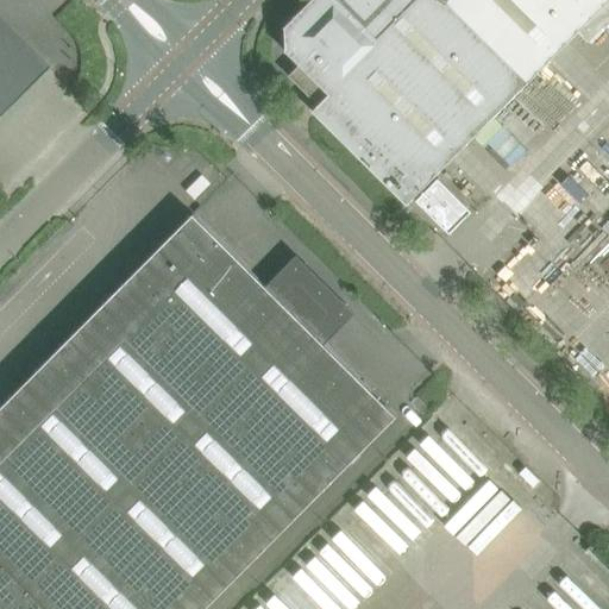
[(309,0),(284,26),(284,27),(286,49),(284,50),(299,64),(288,75),(290,77),(319,105),(313,111),(407,205),(424,187),(440,170),(608,0),(309,0)]
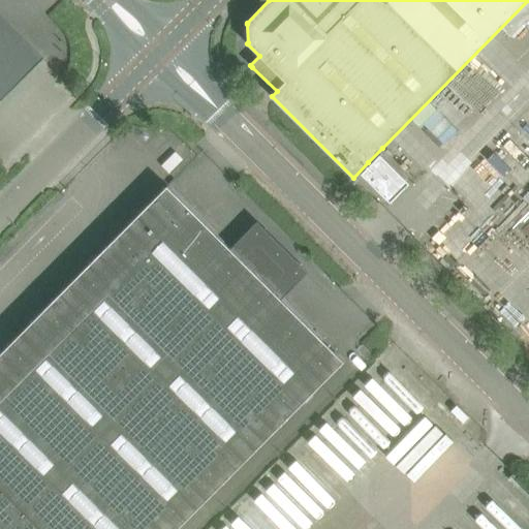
[(0,94),(38,56),(0,17),(0,94)]
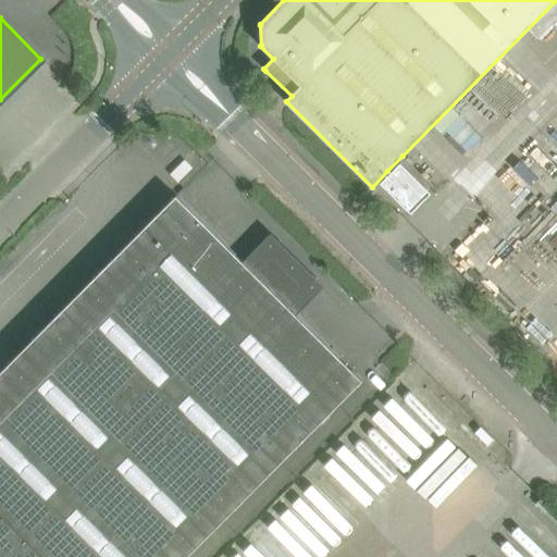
[(186,556),(362,380),(176,195),(0,372),(0,556),(186,556)]
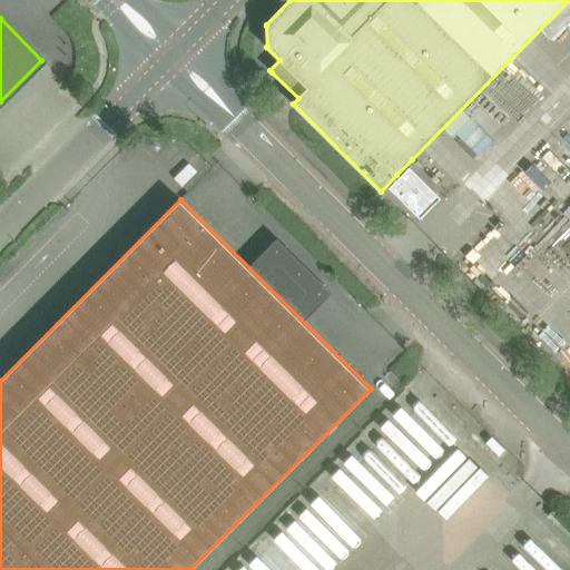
[(569,569),(569,533),(544,509),(484,569),(569,569)]
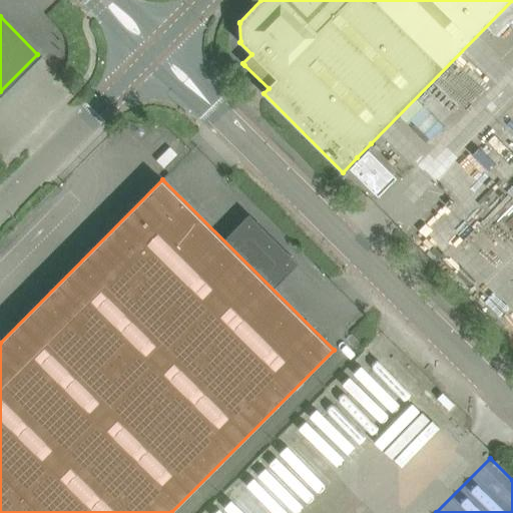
[(221,512),(267,512),(259,503),(246,512),(245,512),(235,501),(221,512)]
